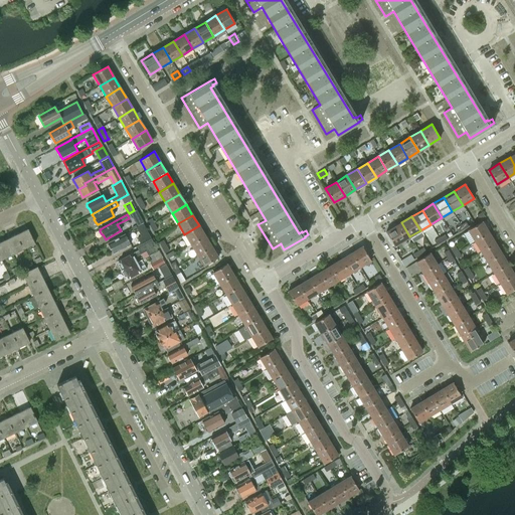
[(468,230),(474,241),(488,232),(482,221),(468,230)]
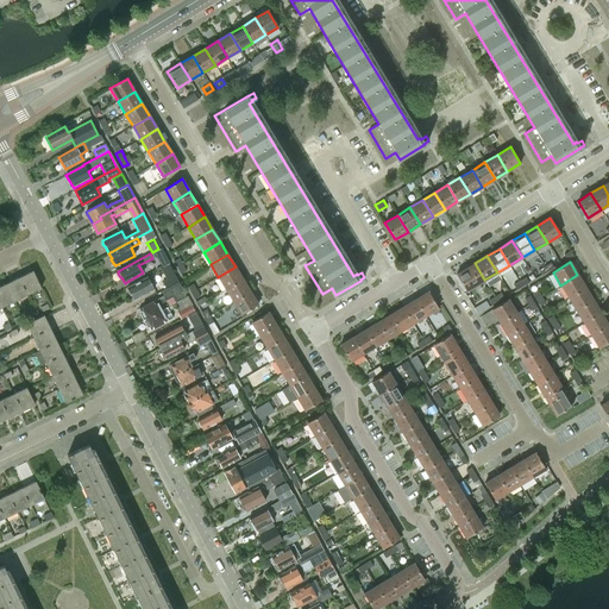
[(484,280),(475,263),(456,275),(466,292),(484,280)]
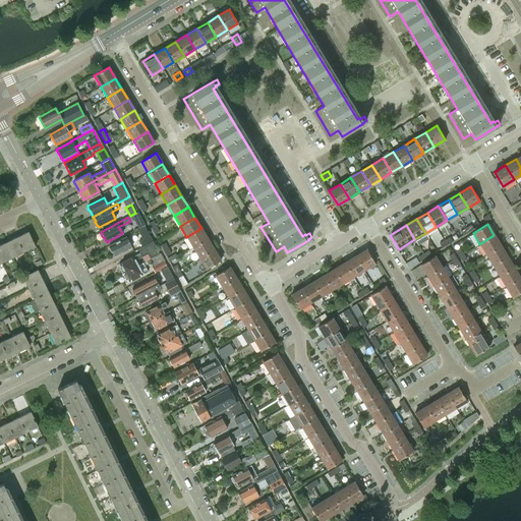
[(138,241),(141,247),(153,241),(145,227),(133,232),(134,233),(137,231),(142,239),(138,241)]
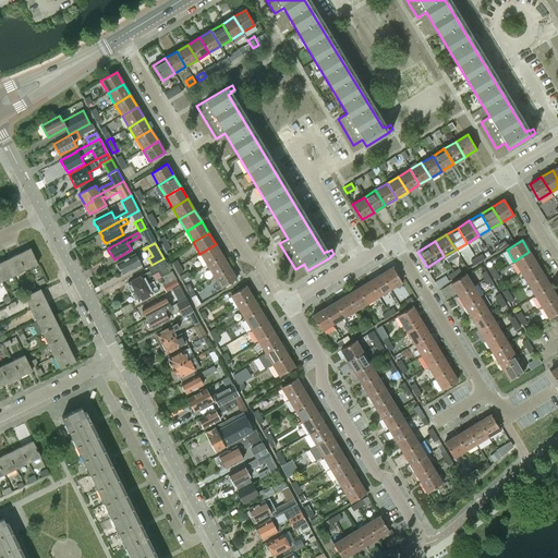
[(199,254),(207,265),(222,256),(216,244),(199,254)]
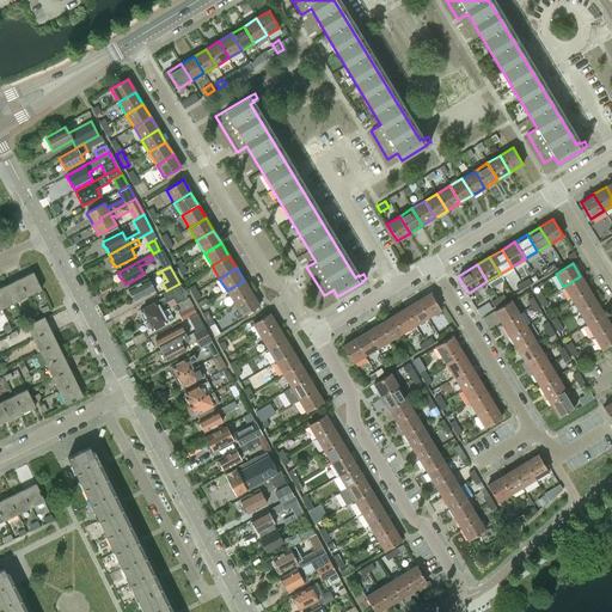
[(32,273),(19,279),(28,297),(42,289),(32,273)]
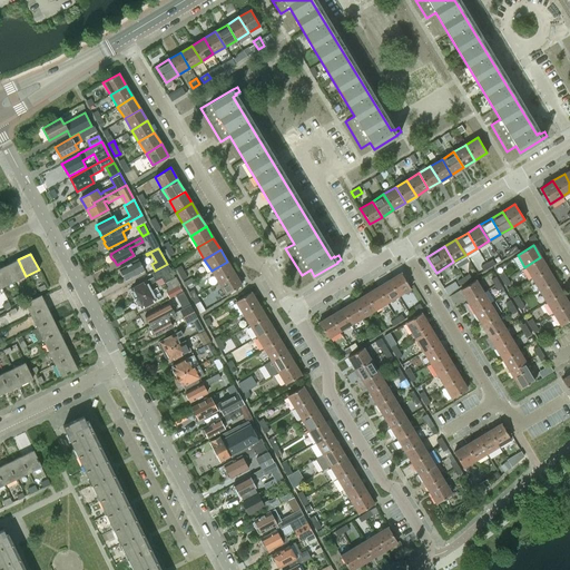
[(540,257),(524,267),(532,278),(548,269),(540,257)]
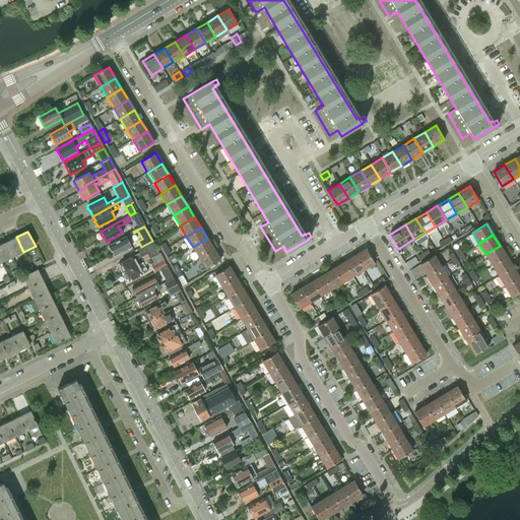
[(12,257),(23,252),(16,237),(5,243),(12,257)]
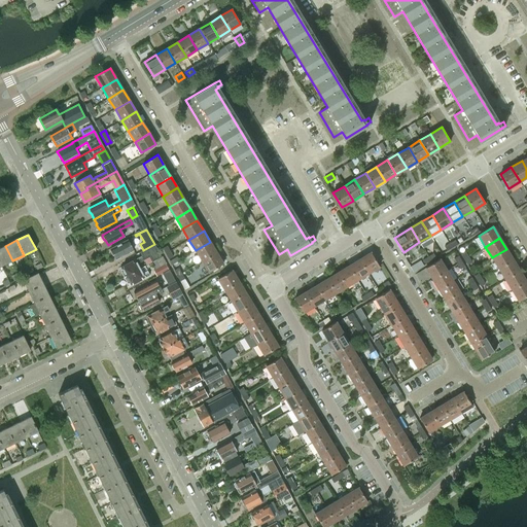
[(113,255),(115,259),(133,250),(128,240),(110,249),(110,250),(112,254),(113,255)]
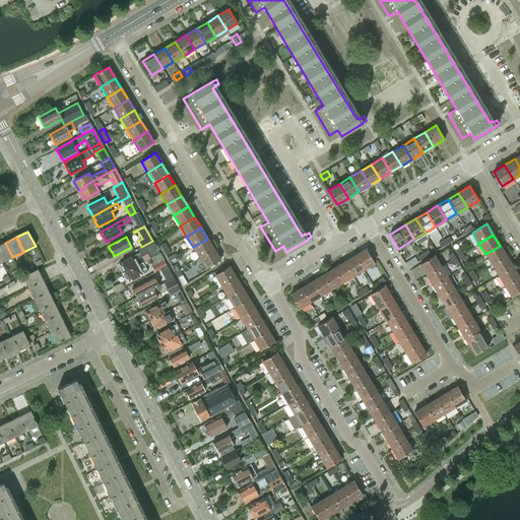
[(193,247),(199,258),(213,249),(207,239),(193,247)]
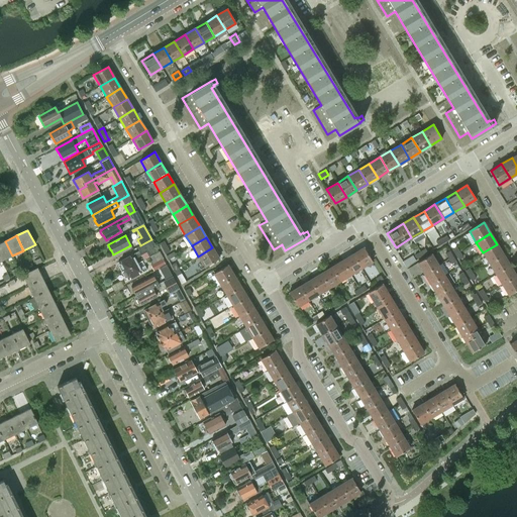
[(149,256),(152,255),(159,252),(151,239),(140,245),(136,247),(138,250),(140,255),(146,252),(149,256)]
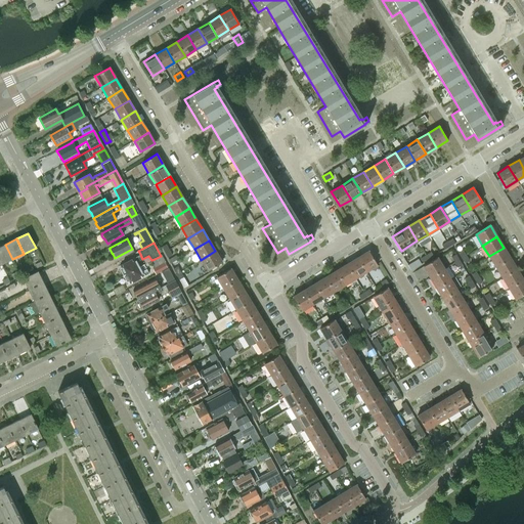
[(0,262),(1,264),(12,259),(5,245),(0,247),(0,262)]
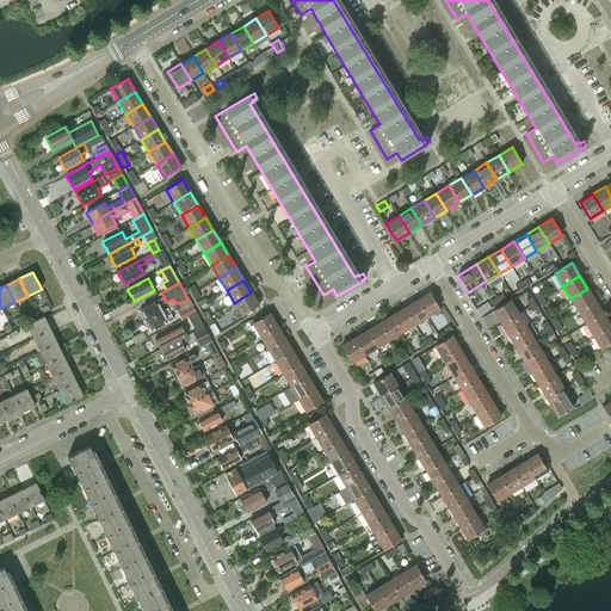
[(571,298),(578,312),(594,301),(587,289),(571,298)]
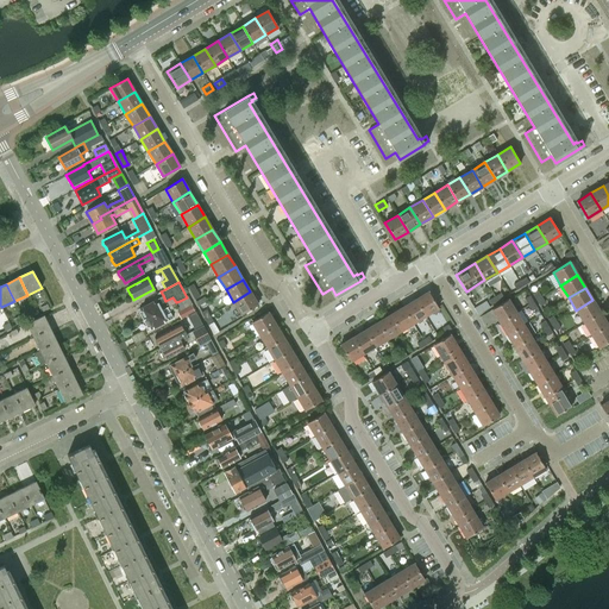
[(258,305),(250,292),(233,302),(240,314),(258,305)]
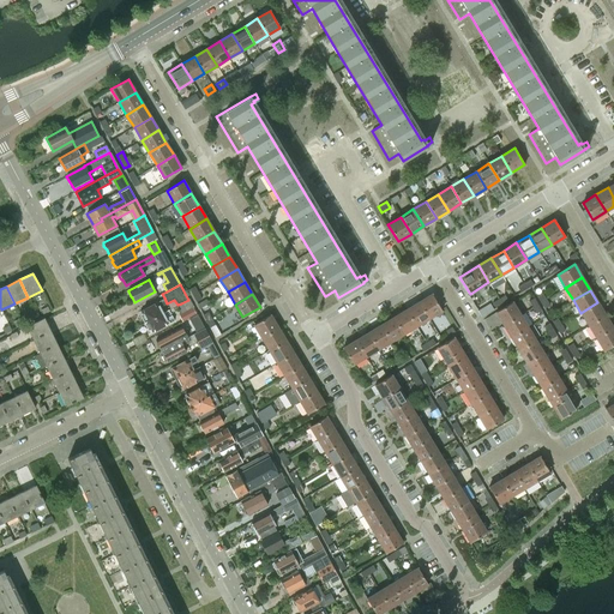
[(432,294),(419,301),(428,319),(441,311),(432,294)]
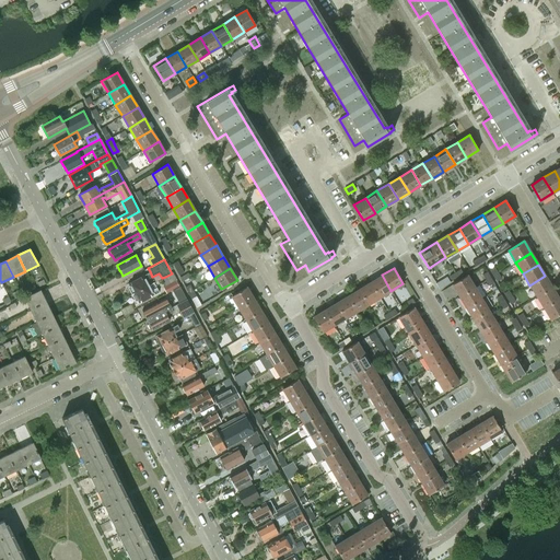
[(128,288),(131,294),(149,286),(146,280),(152,277),(150,271),(127,284),(129,287),(128,288)]
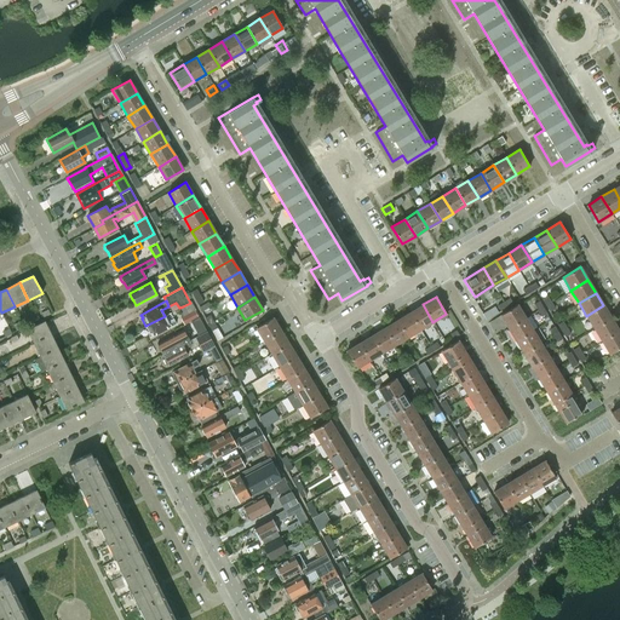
[(197,317),(190,303),(183,306),(187,315),(181,317),(184,325),(197,317)]
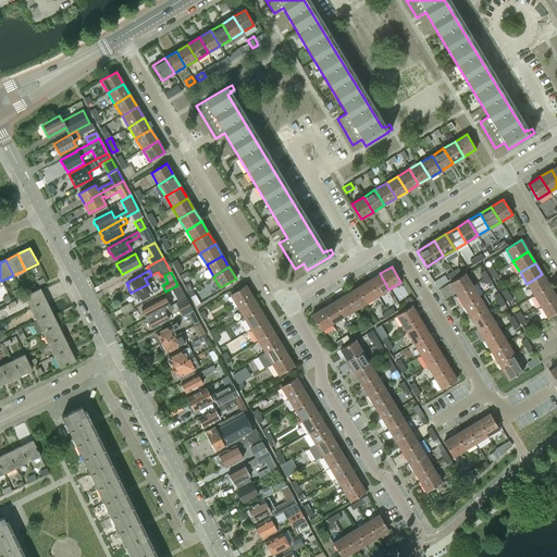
[(378,296),(388,289),(380,273),(368,281),(378,296)]
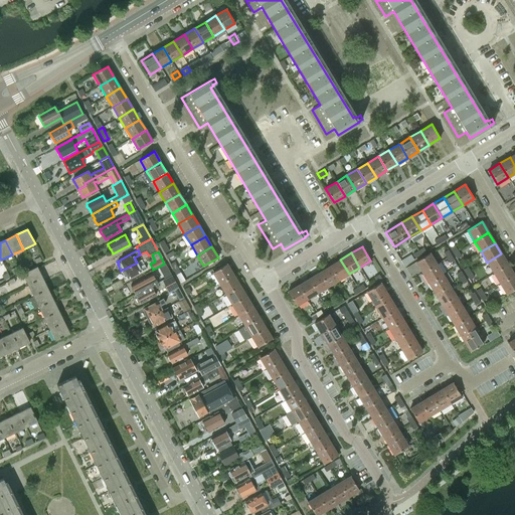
[(421,273),(437,264),(430,253),(415,262),(421,273)]
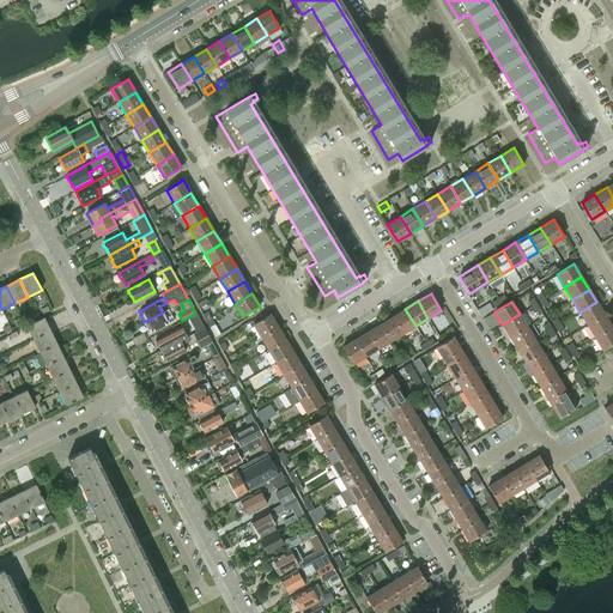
[(596,302),(580,313),(587,325),(605,314),(596,302)]
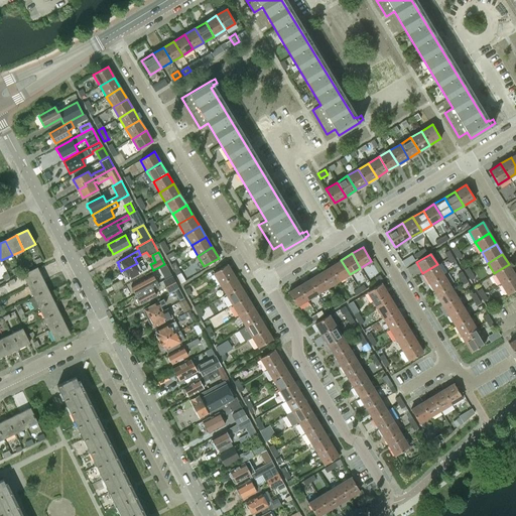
[(137,263),(121,271),(124,277),(125,277),(127,279),(146,269),(143,265),(144,265),(142,260),(137,263)]
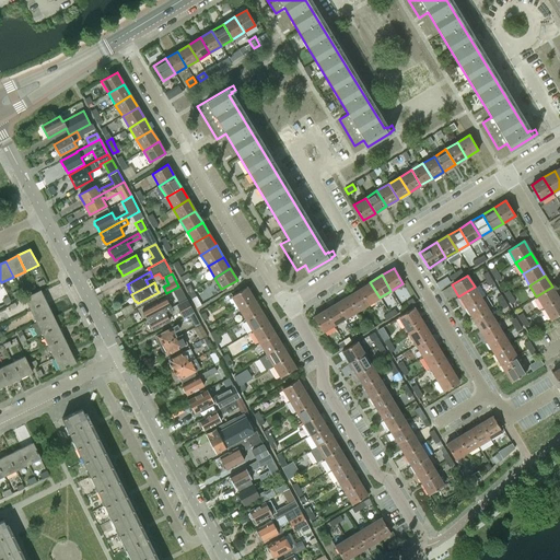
[(368,304),(380,298),(370,282),(359,289),(368,304)]
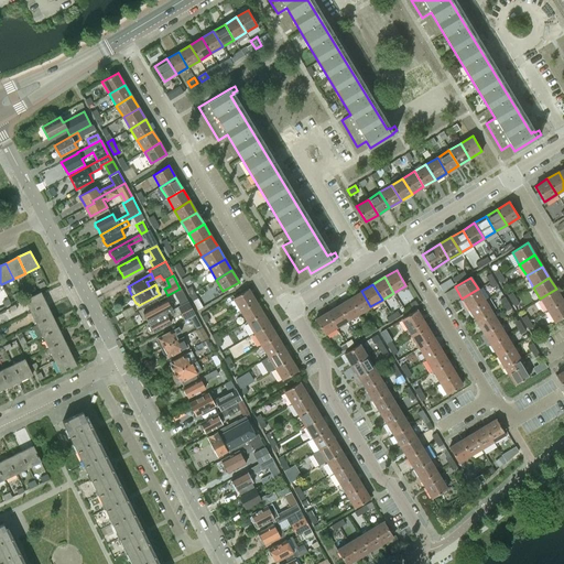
[(24,291),(26,295),(34,292),(32,286),(24,291)]
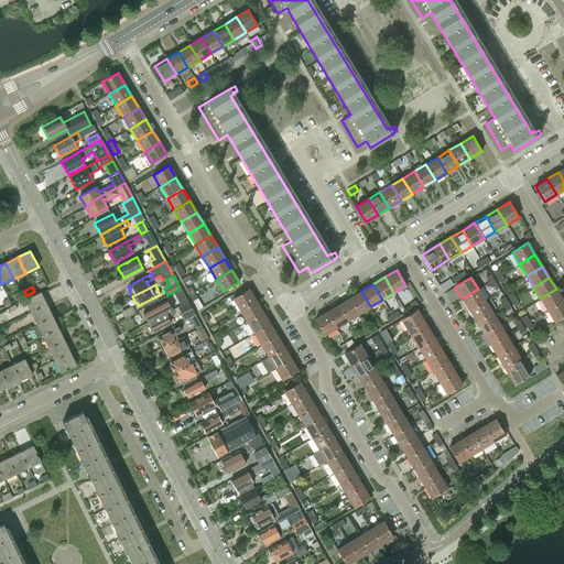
[(232,299),(240,311),(256,301),(248,289),(232,299)]
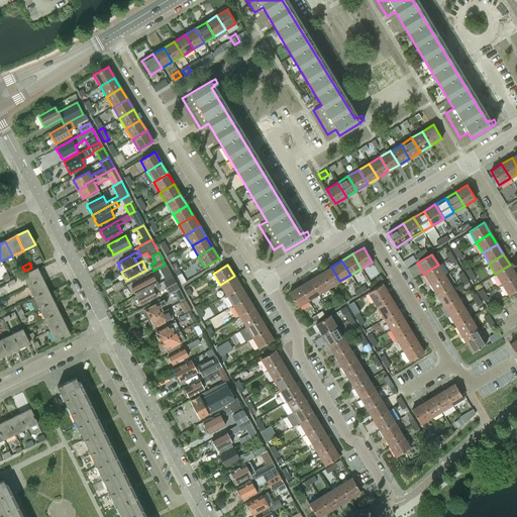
[(438,265),(423,274),(430,285),(444,276),(438,265)]
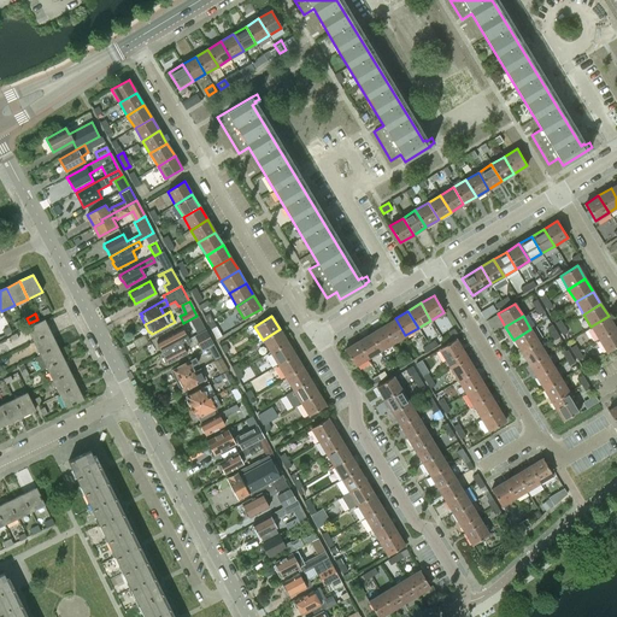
[(591,327),(599,340),(616,329),(609,316),(591,327)]
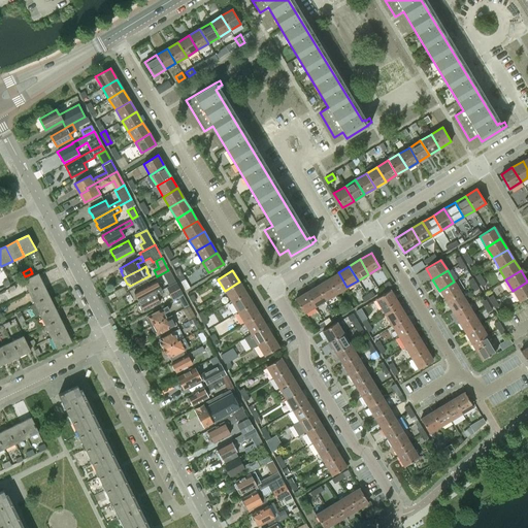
[(336,294),(347,287),(338,272),(327,279),(336,294)]
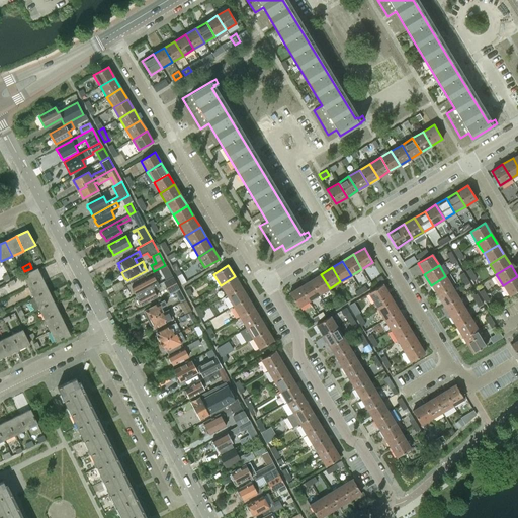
[(22,275),(28,287),(42,279),(37,268),(22,275)]
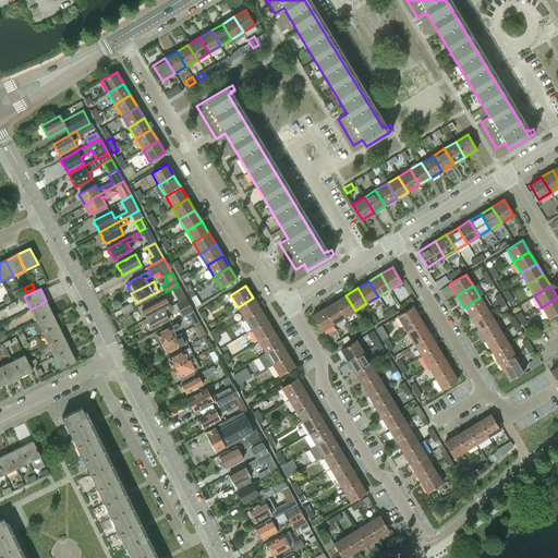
[(181,292),(176,295),(179,301),(185,299),(185,298),(182,291),(181,292)]
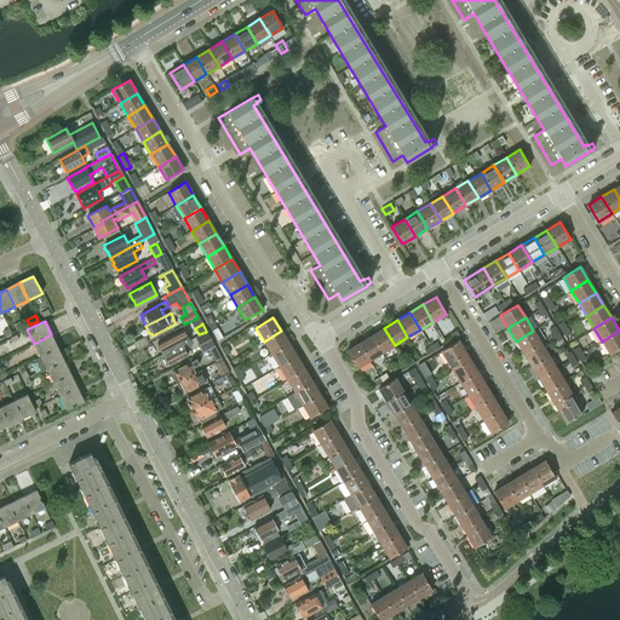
[(382,352),(395,345),(384,328),(372,336),(382,352)]
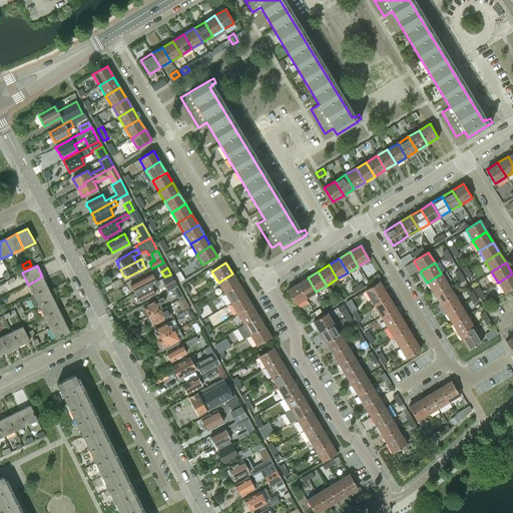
[(145,277),(129,285),(130,286),(130,288),(131,290),(132,291),(134,294),(156,282),(154,279),(151,274),(145,277)]
